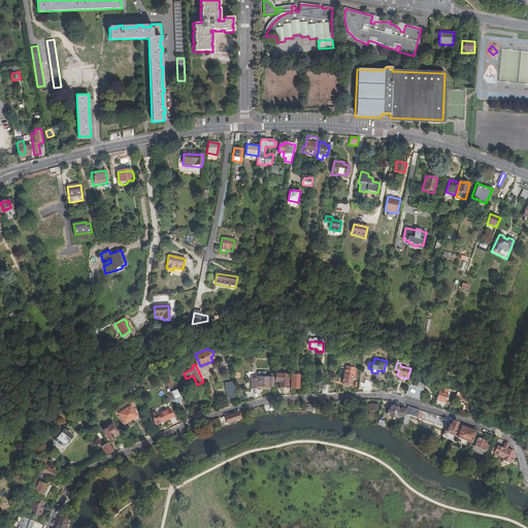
[(354,380),(355,378),(356,374),(356,371),(344,370),(343,372),(342,372),(341,374),(343,375),(342,384),(343,384),(345,386),(349,386),(351,384),(352,384),(352,380),(354,380)]
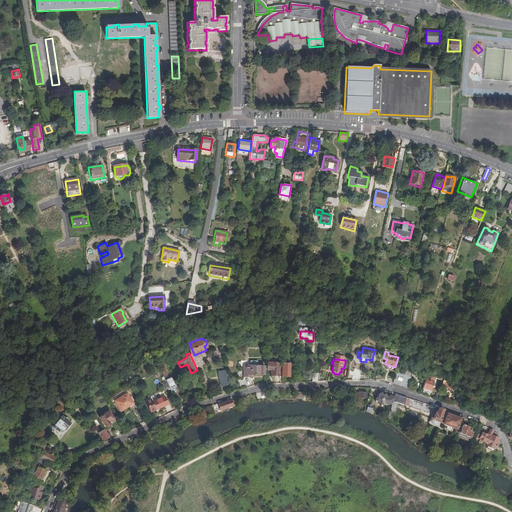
[(264,374),(265,365),(257,365),(257,360),(250,360),(250,365),(246,365),(244,365),(244,370),(244,377),(251,377),(251,374),(264,374)]
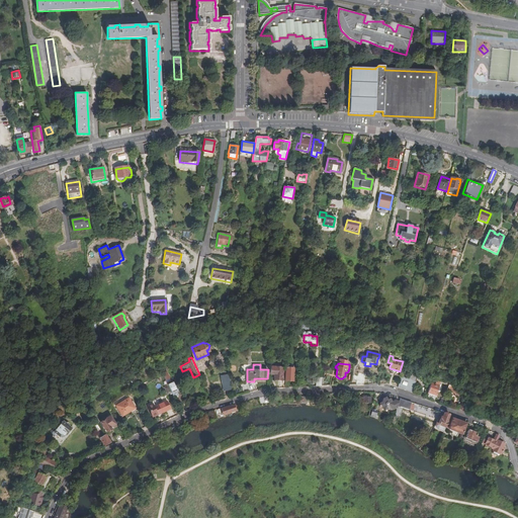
[(271,370),(271,373),(276,374),(276,380),(284,380),(285,367),(271,367),(271,370)]
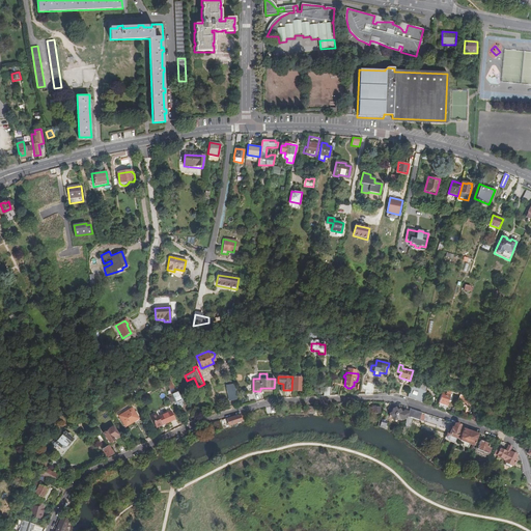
[(303,378),(295,378),(295,390),(302,391),(303,378)]
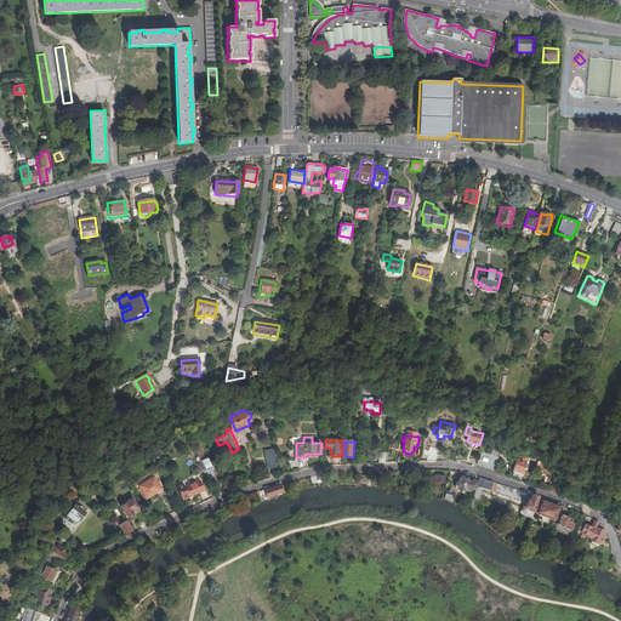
[(431,446),(427,461),(437,461),(438,449),(431,446)]
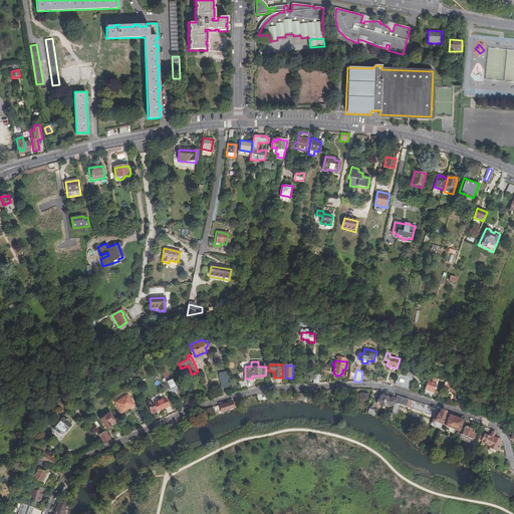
[(231,387),(227,370),(219,372),(222,389),(231,387)]
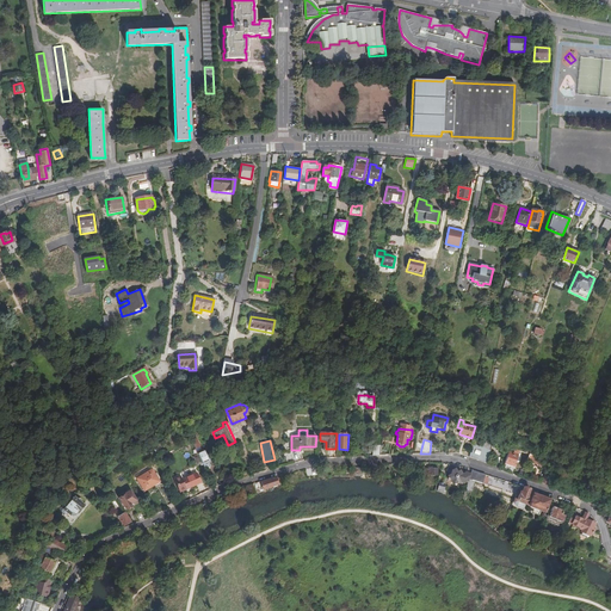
[(381,456),(389,456),(392,443),(383,440),(382,448),(381,456)]
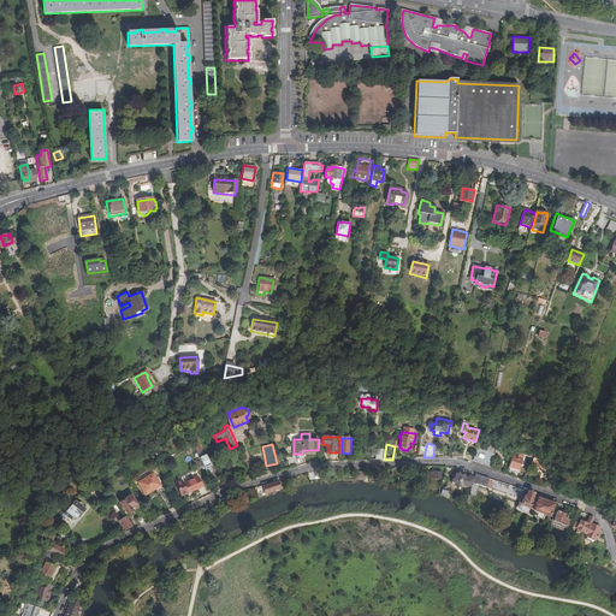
[(478,448),(473,461),(491,467),(497,449),(489,445),(486,450),(478,448)]
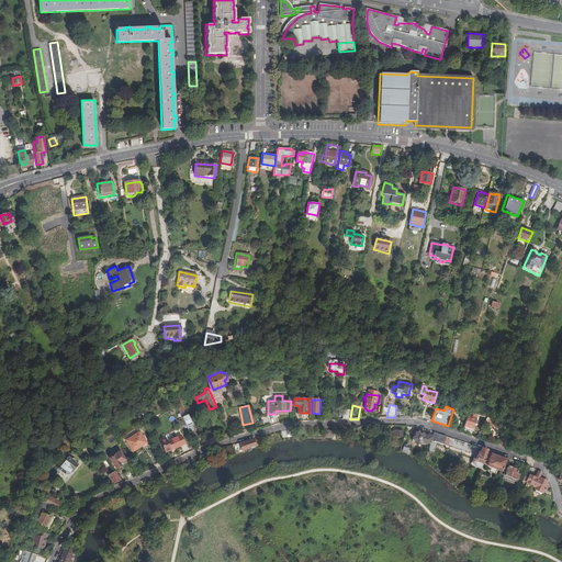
[(470,412),(464,427),(474,429),(479,415),(470,412)]
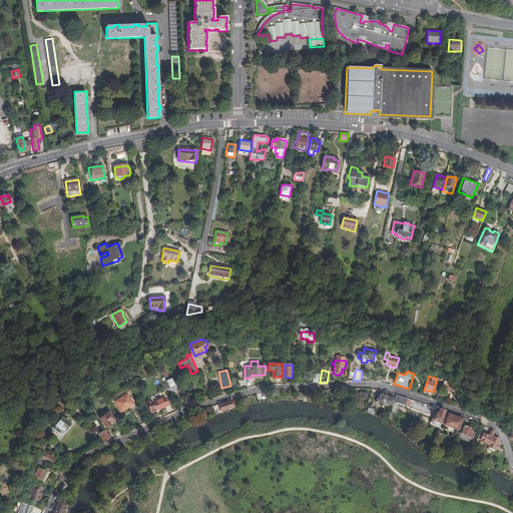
[(168,386),(170,389),(172,395),(176,393),(175,389),(177,389),(176,387),(175,387),(171,377),(165,380),(168,386)]
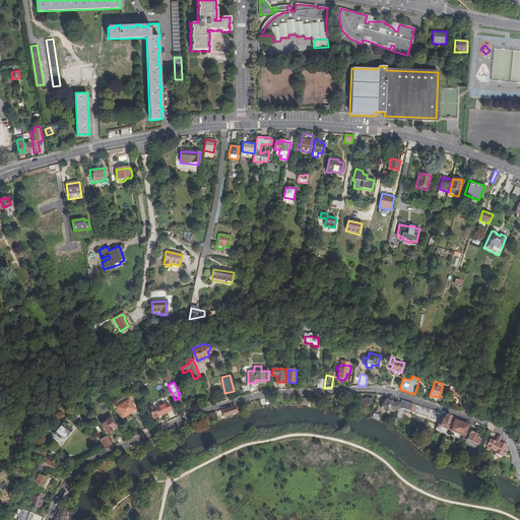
[(451,387),(450,392),(458,395),(461,397),(463,391),(461,390),(451,387)]
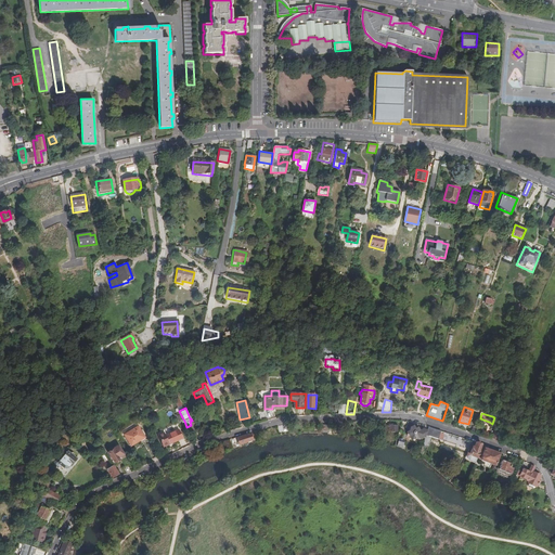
[(146,440),(138,426),(125,435),(131,446),(140,441),(141,443),(146,440)]
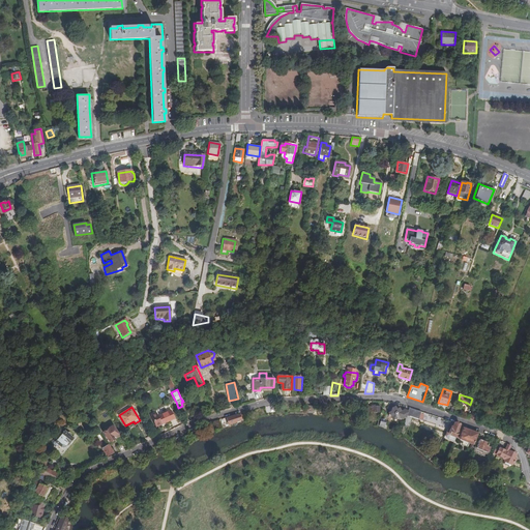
[(419,419),(421,412),(410,408),(408,415),(408,416),(419,419)]
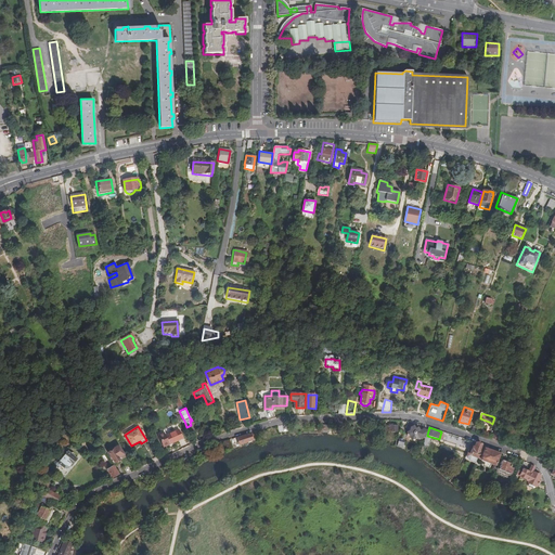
[(370,440),(372,428),(368,428),(368,431),(362,431),(361,435),(366,436),(366,440),(370,440)]
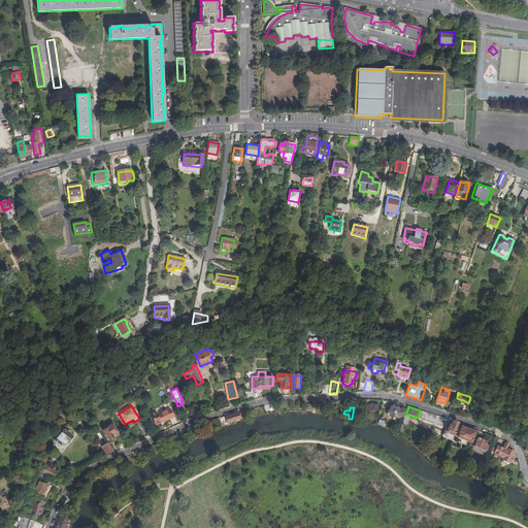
[(174,417),(170,408),(158,415),(156,411),(151,414),(156,425),(161,423),(167,420),(169,423),(172,422),(170,419),(174,417)]
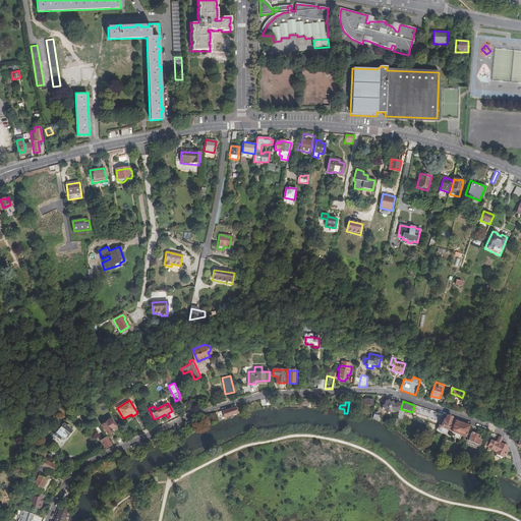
[(396,413),(400,414),(401,409),(401,408),(398,407),(393,405),(390,407),(389,406),(387,407),(387,408),(383,410),(385,414),(386,413),(388,417),(391,416),(392,416),(393,415),(396,415),(396,413)]
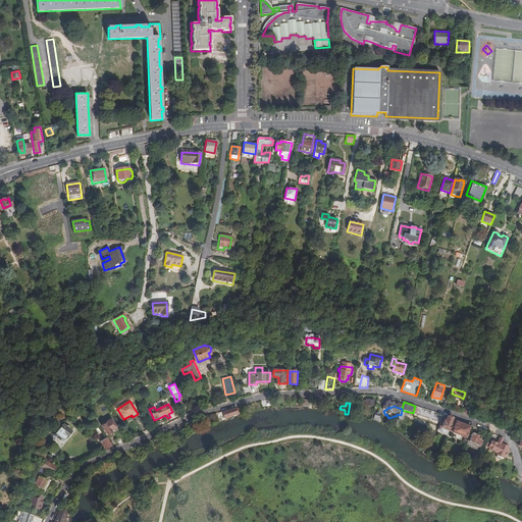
[(229,417),(239,414),(239,412),(237,408),(223,412),(226,418),(229,417)]
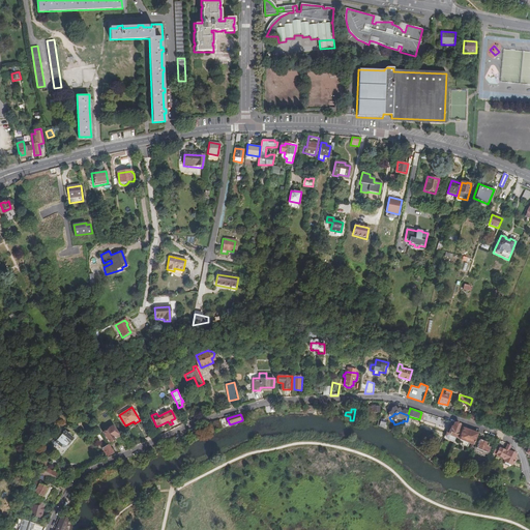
[(217,431),(224,428),(219,420),(213,422),(217,431)]
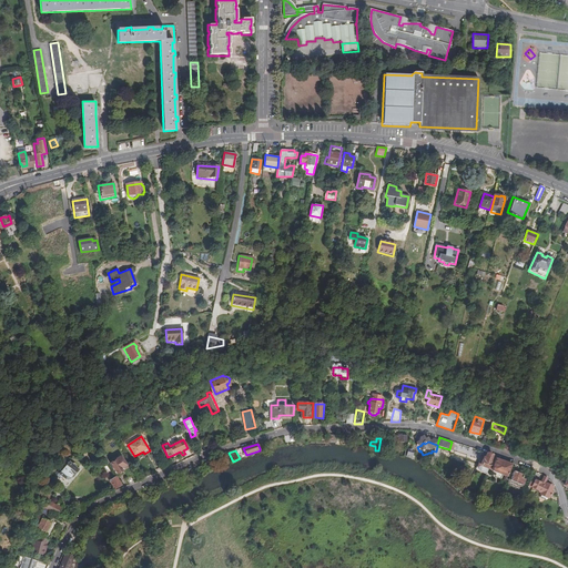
[(478,470),(488,474),(489,472),(495,456),(488,454),(486,458),(483,457),(478,470)]
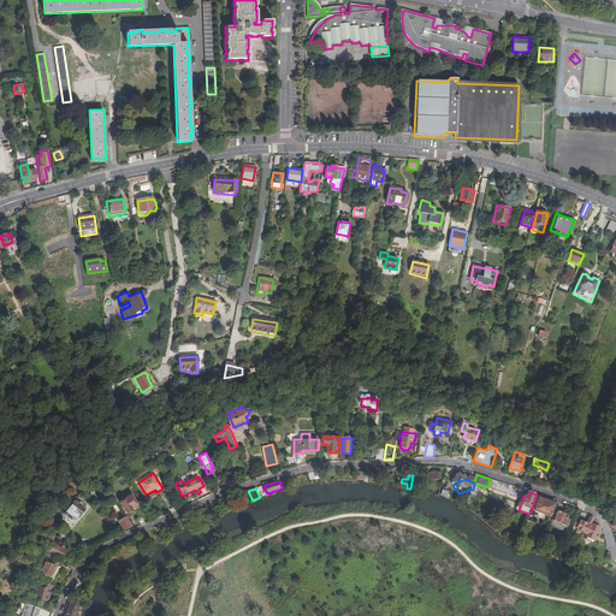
[(546,515),(552,517),(556,504),(539,498),(540,496),(537,495),(531,511),(535,513),(535,511),(542,513),(546,515)]
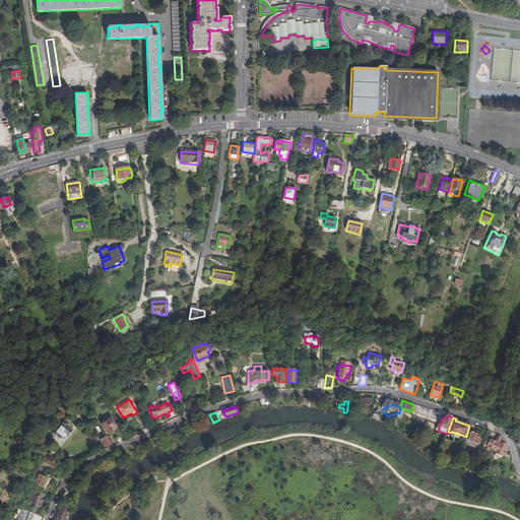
[(111,418),(101,425),(107,433),(107,434),(112,431),(110,429),(116,426),(111,418)]
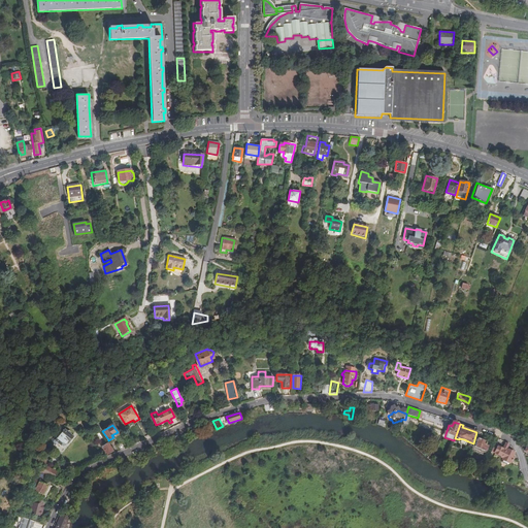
[(98,428),(101,431),(107,440),(108,439),(102,431),(100,427),(98,428)]
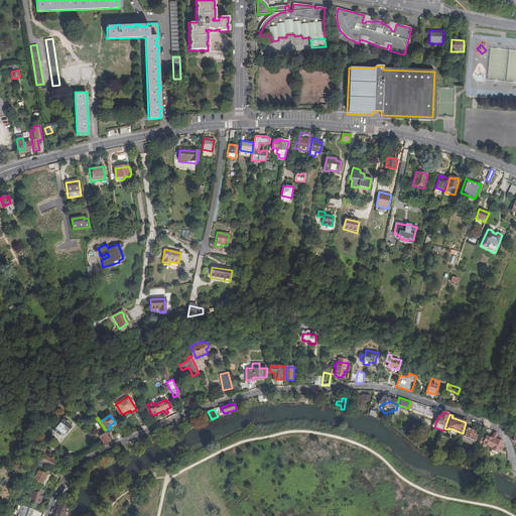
[(57,423),(53,428),(54,429),(53,430),(57,433),(59,435),(62,435),(67,431),(71,427),(62,420),(58,424),(57,423)]
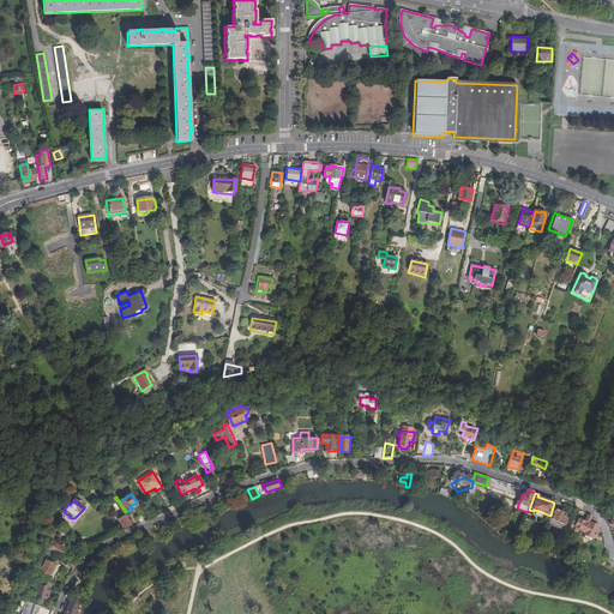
[(566,513),(557,509),(553,519),(566,525),(569,518),(565,517),(566,513)]
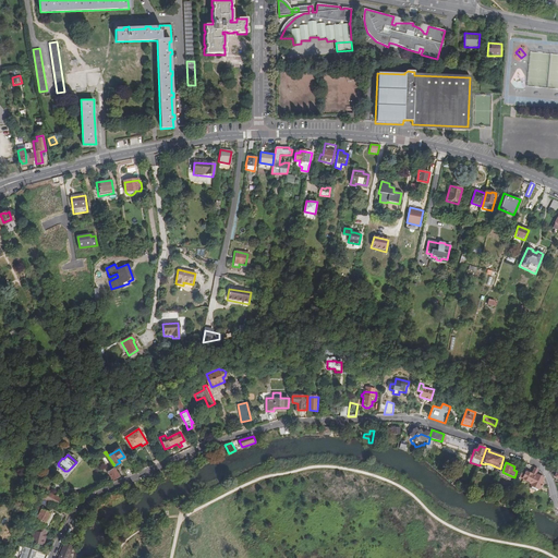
[(113,481),(120,476),(116,469),(108,473),(113,481)]
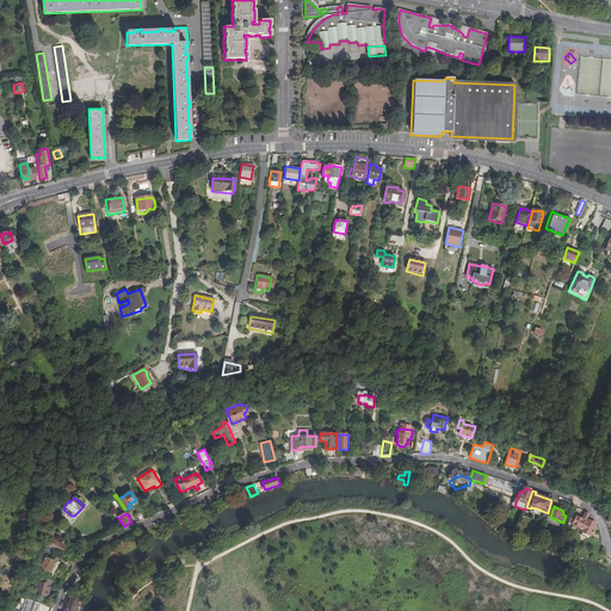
[(593,520),(586,517),(582,518),(581,517),(575,514),(572,524),(581,529),(581,531),(588,534),(590,532),(591,532),(593,528),(591,528),(593,520)]
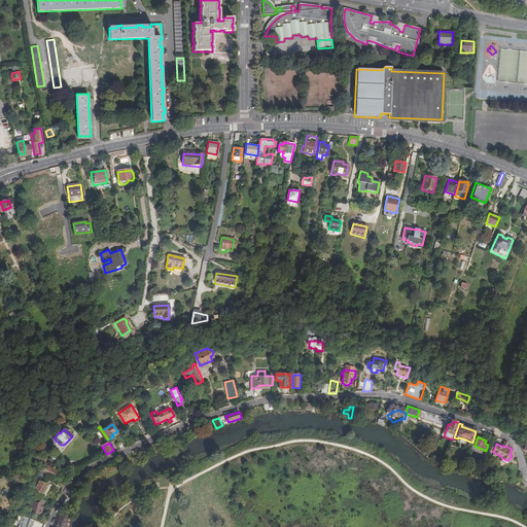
[(57,471),(45,465),(42,471),(54,478),(57,471)]
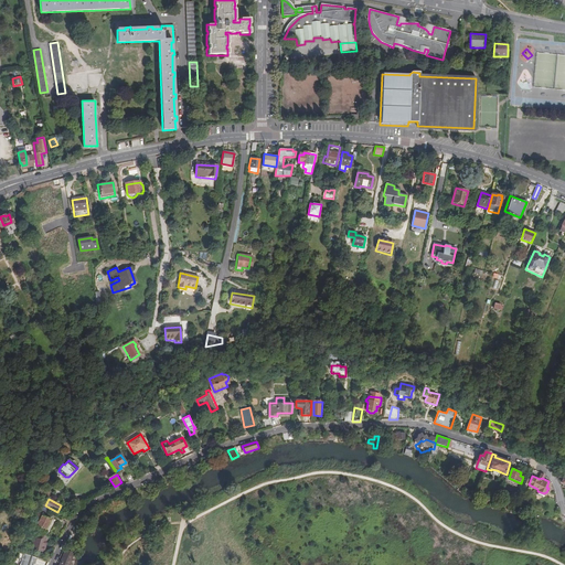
[(52,510),(48,508),(42,516),(39,514),(33,524),(38,526),(46,531),(51,521),(48,519),(52,510)]
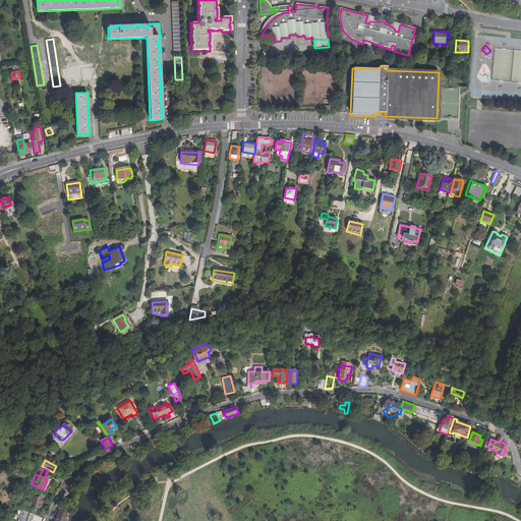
[(46,496),(36,493),(35,496),(32,496),(31,499),(32,500),(30,506),(40,509),(43,499),(44,500),(46,496)]
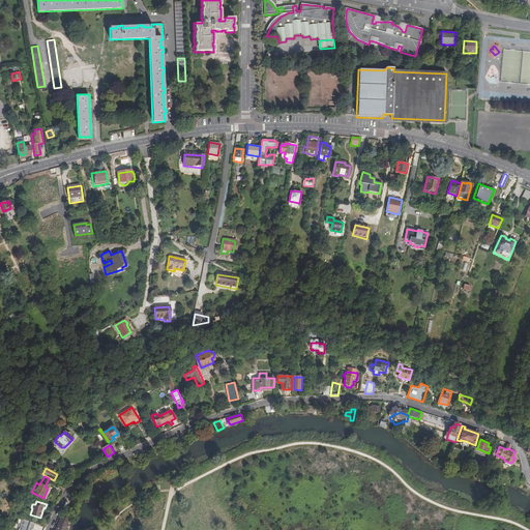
[(63,529),(68,520),(62,518),(56,529),(63,529)]
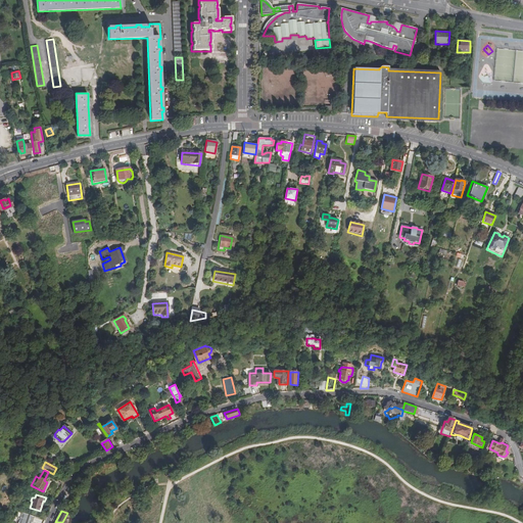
[(31,522),(32,522),(34,522),(36,517),(21,512),(19,518),(17,517),(15,522),(31,522)]
